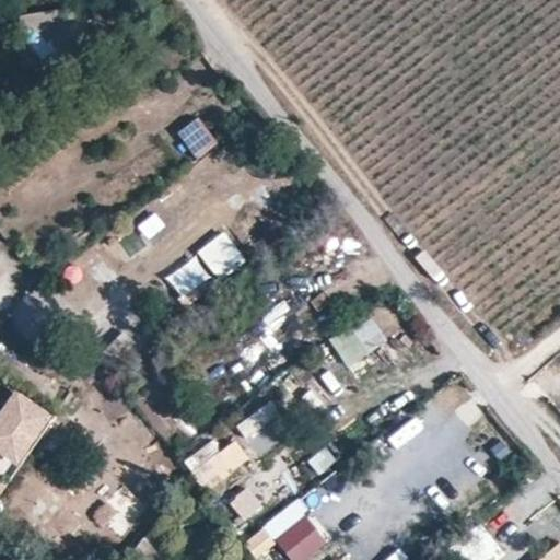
[(22,48),(80,45),(78,10),(20,13),(22,48)]
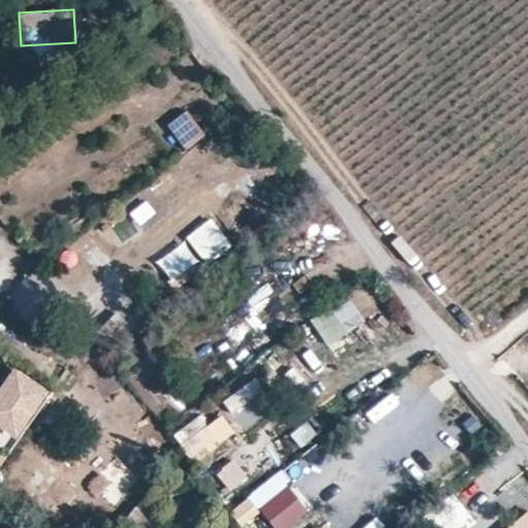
[(166,125),(185,151),(205,136),(188,110),(166,125)]
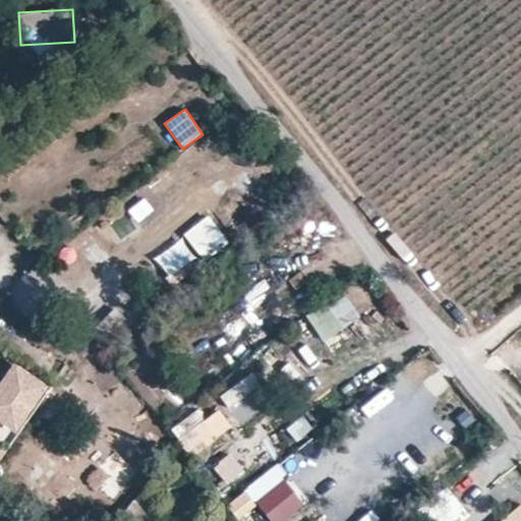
[(214,218),(186,229),(197,254),(225,243),(214,218)]
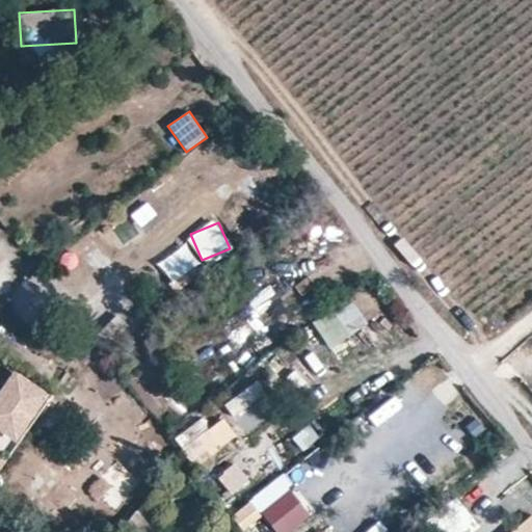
[(312,321),(331,349),(370,322),(350,294),(312,321)]
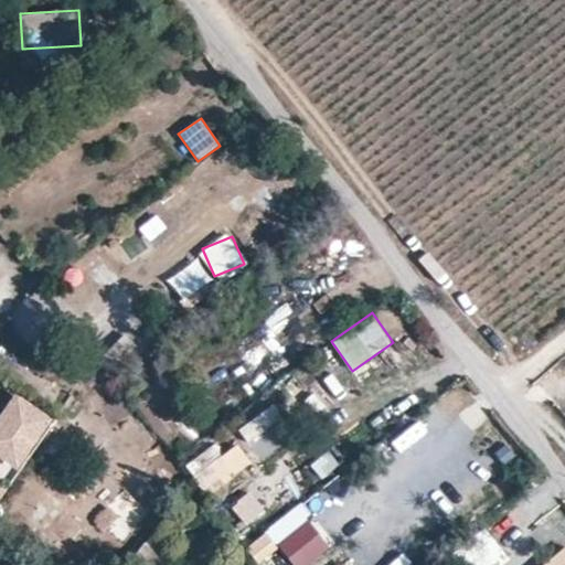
[(20,398),(0,425),(0,452),(18,467),(51,422),(20,398)]
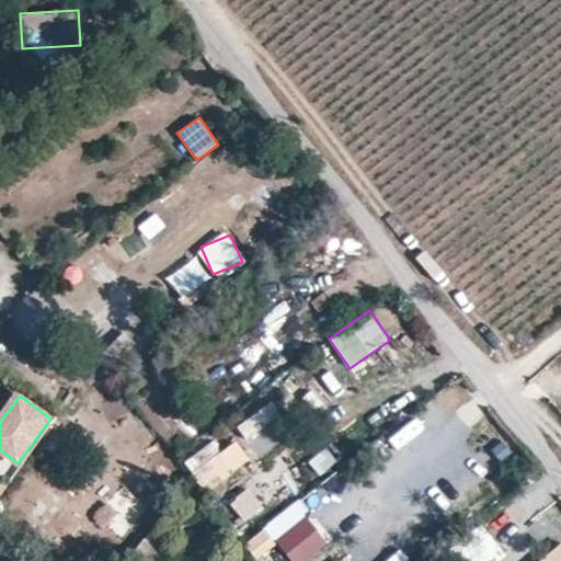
[(206,492),(237,474),(216,442),(186,459),(206,492)]
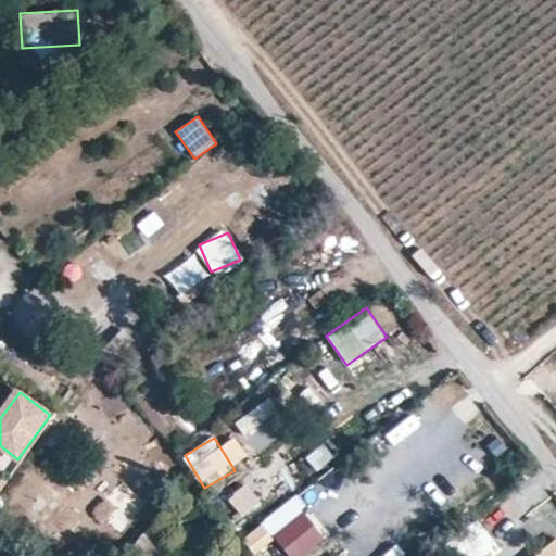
[(316,474),(335,456),(323,443),(303,460),(316,474)]
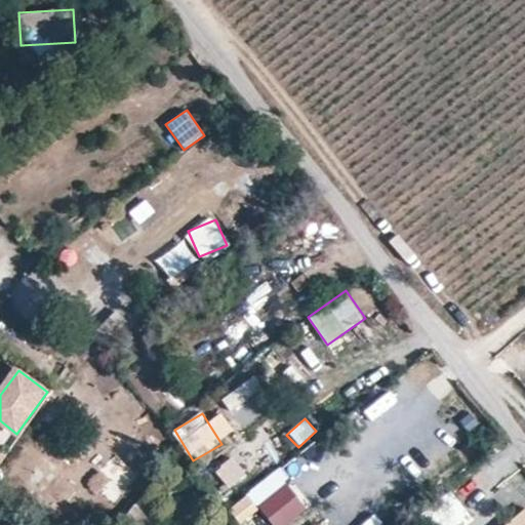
[(103,460),(94,487),(118,494),(126,468),(103,460)]
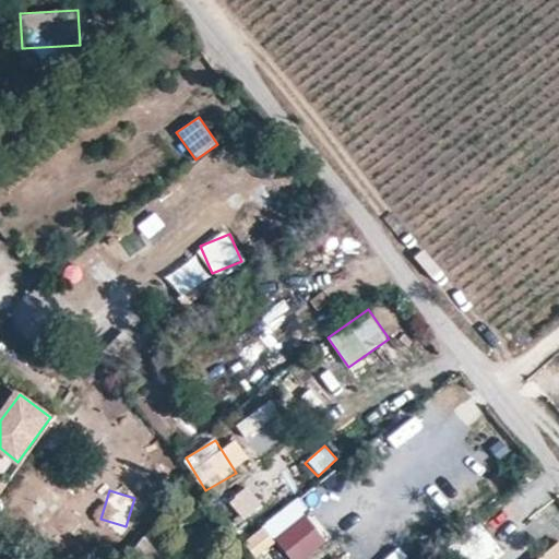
[(273,538),(289,558),(305,558),(328,540),(305,513),(273,538)]
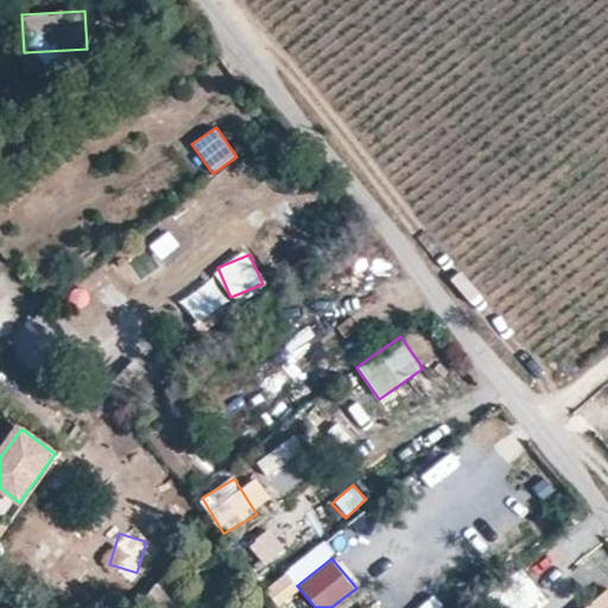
[(500,587),(517,607),(540,607),(549,602),(523,569),(500,587)]
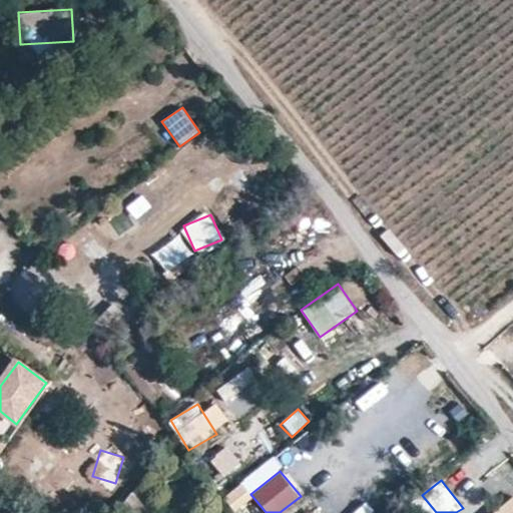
[(241,484),(223,498),(234,512),(253,499),(241,484)]
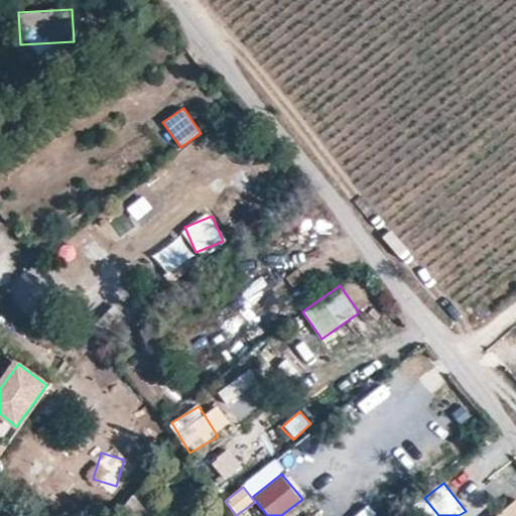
[(515,515),(515,502),(497,515),(515,515)]
